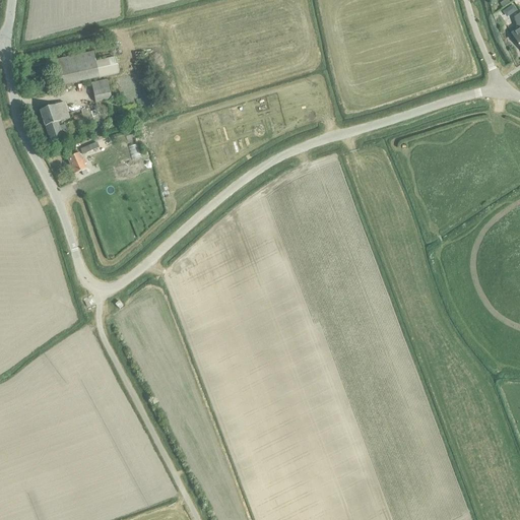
[(508,0),(500,5),(503,9),(510,4),(508,0)]
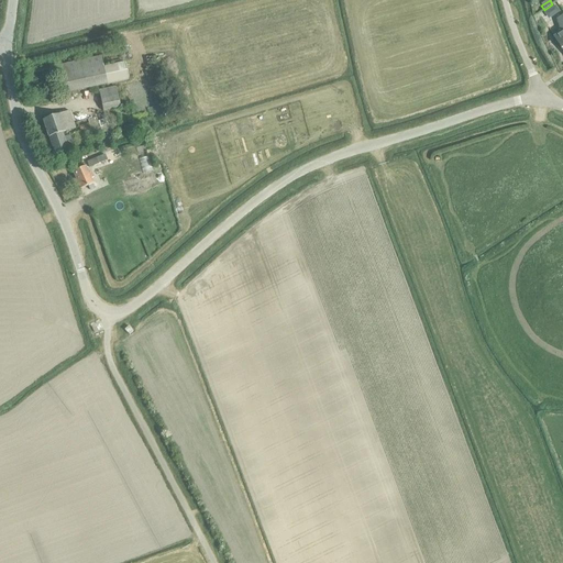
[(555,7),(551,10),(554,15),(560,12),(555,7)]
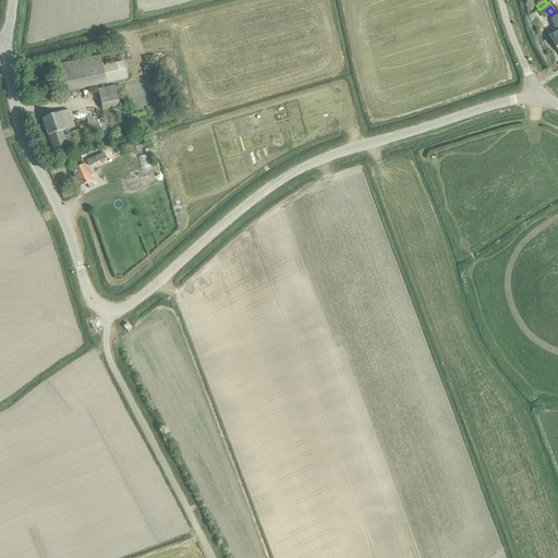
[(57,65),(63,94),(126,80),(123,62),(101,68),(99,57),(57,65)]
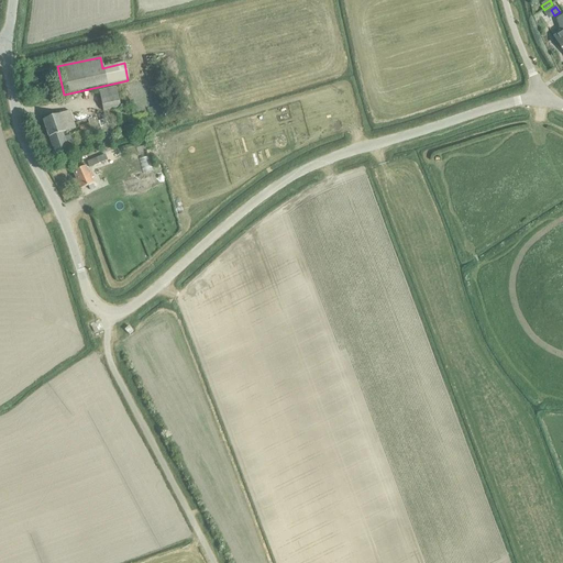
[(99,91),(102,111),(120,108),(116,88),(99,91)]
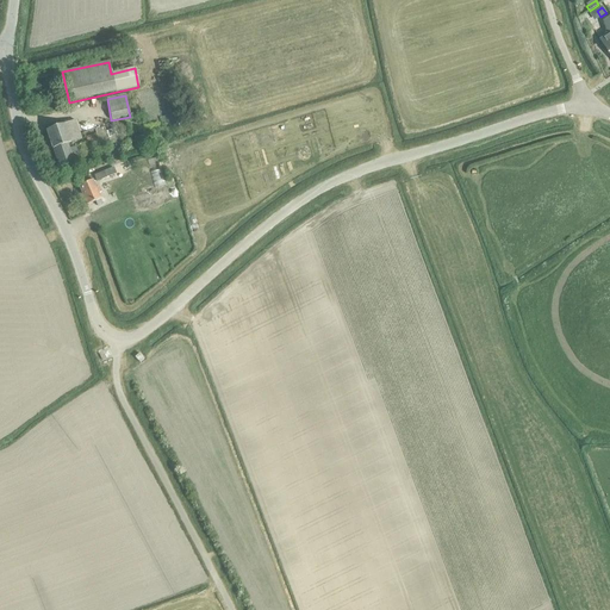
[(67,144),(81,139),(75,120),(45,131),(60,169),(74,165),(72,159),(79,156),(75,148),(69,149),(67,144)]
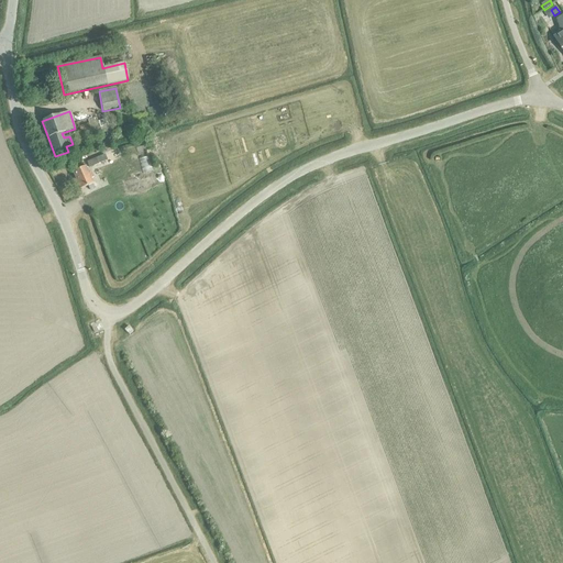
[(88,124),(78,128),(80,132),(89,129),(90,132),(100,129),(101,134),(108,131),(103,119),(96,121),(95,118),(87,120),(88,124)]
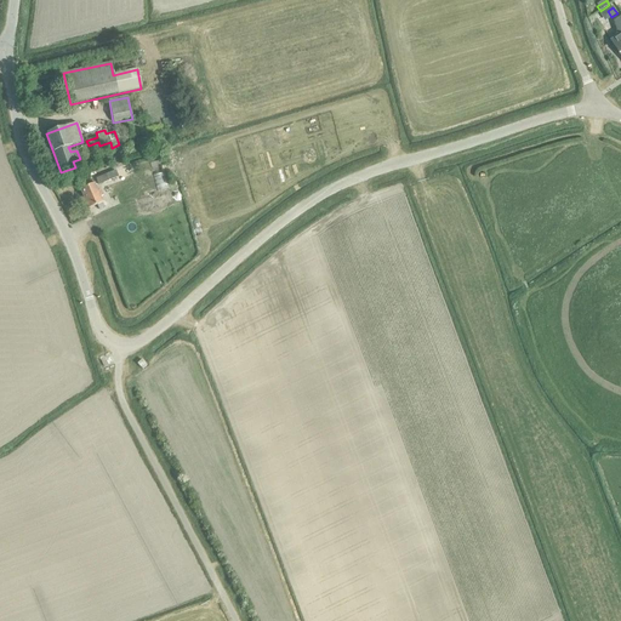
[(130,166),(115,171),(119,178),(132,172),(130,166)]
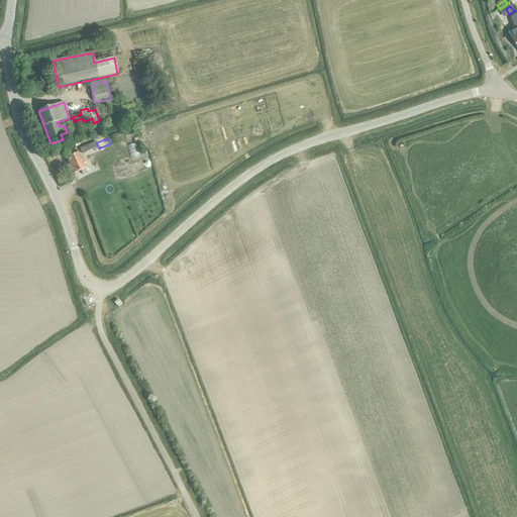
[(88,145),(80,148),(83,154),(90,151),(88,145)]
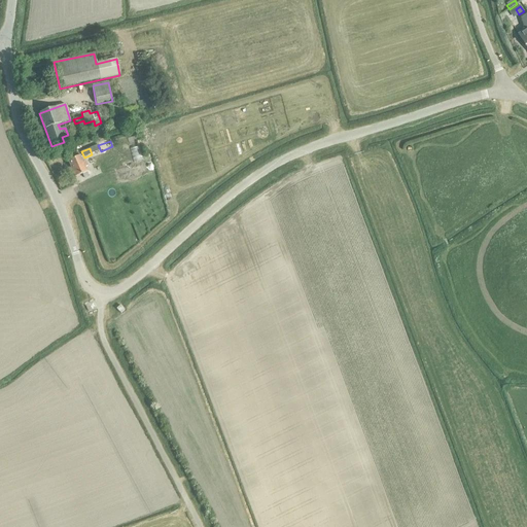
[(84,168),(86,166),(84,162),(82,163),(79,156),(68,162),(75,177),(81,174),(83,178),(88,176),(84,168)]
